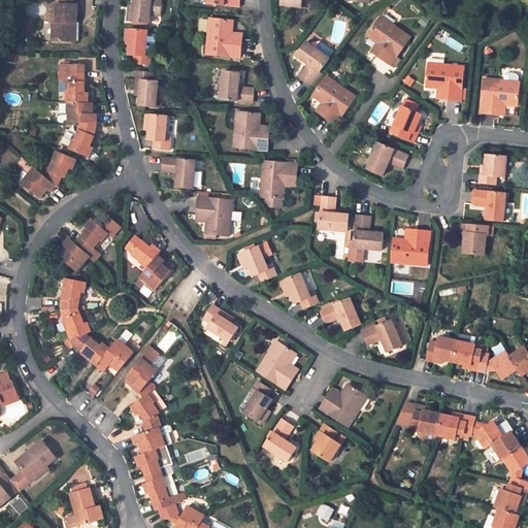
[(134,0),(134,7),(132,23),(150,24),(151,15),(152,0),(134,0)]
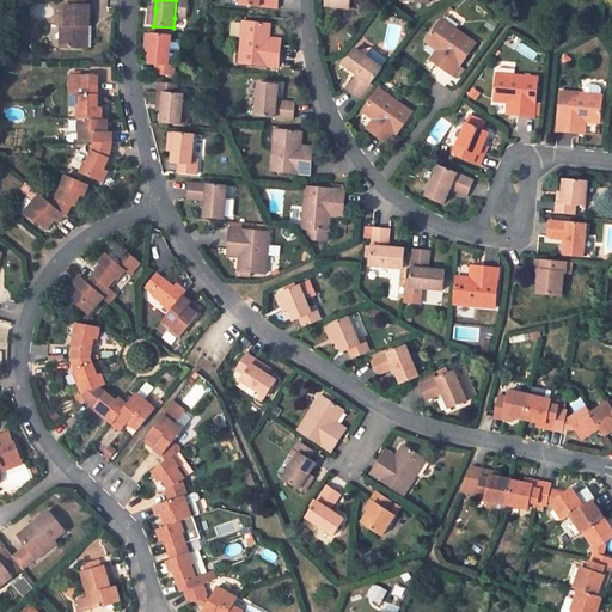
[(188,0),(176,0),(175,18),(187,19),(188,0)]
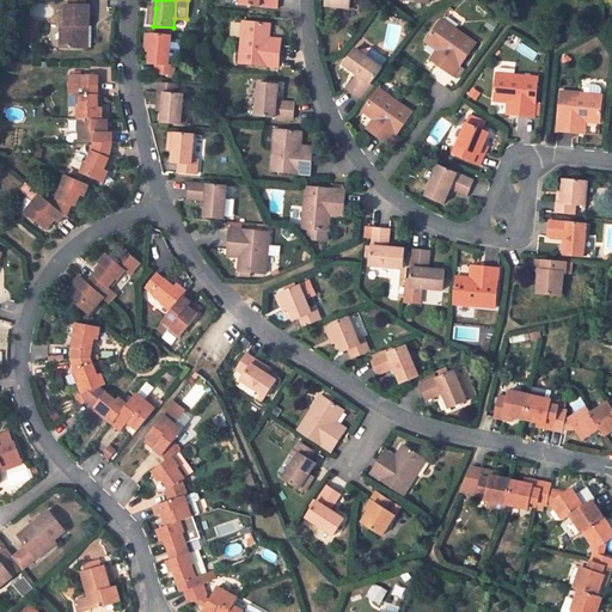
[(66,25),(61,25),(60,47),(84,47),(85,25),(89,26),(90,26),(90,5),(86,5),(71,5),(66,5),(66,25)]
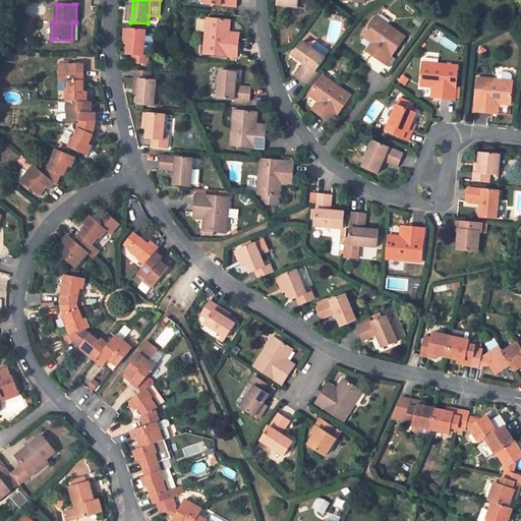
[(406,38),(377,17),(363,36),(373,43),(377,46),(371,53),(387,64),(392,57),(406,38)]
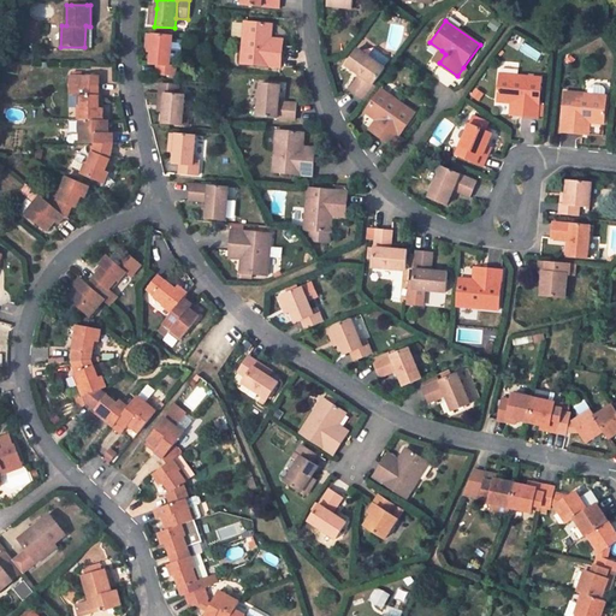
[(272,25),(246,23),(241,64),(266,67),(280,69),(283,46),(271,45),(271,39),(272,25)]
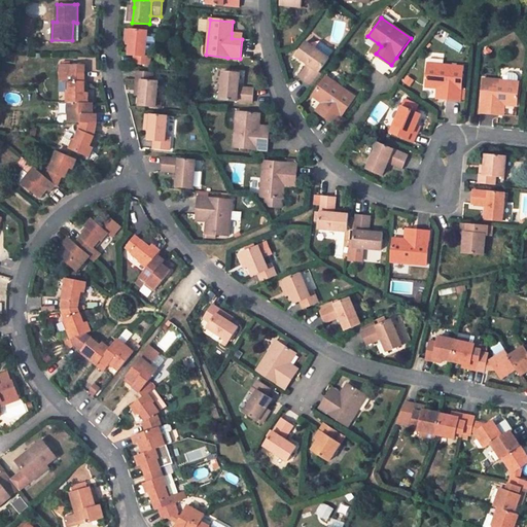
[(130,45),(129,55),(135,56),(134,64),(150,66),(151,57),(145,57),(146,51),(148,31),(131,29),(130,45)]
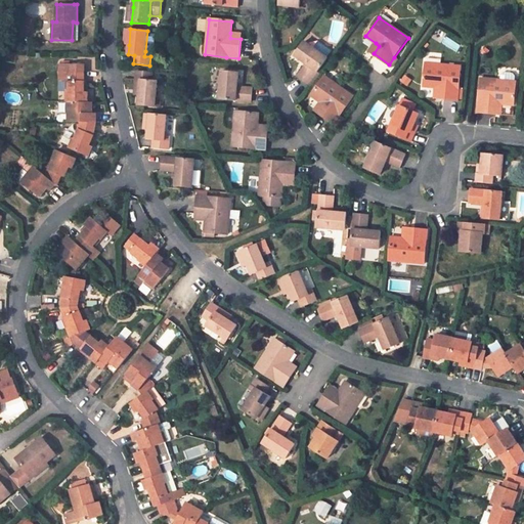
[(305,43),(296,56),(306,64),(304,69),(298,77),(309,84),(326,58),(305,43)]
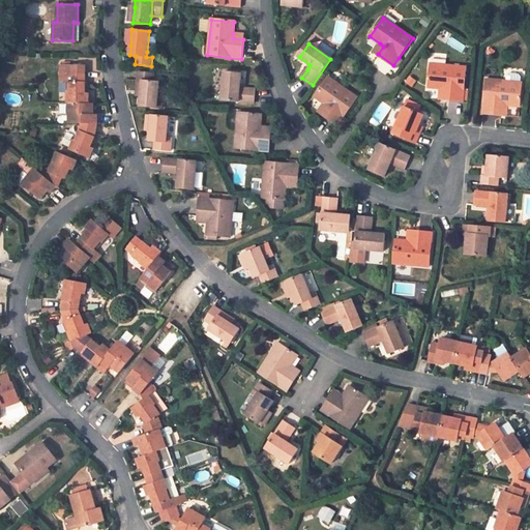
[(380,43),(374,51),(378,54),(383,47),(380,43)]
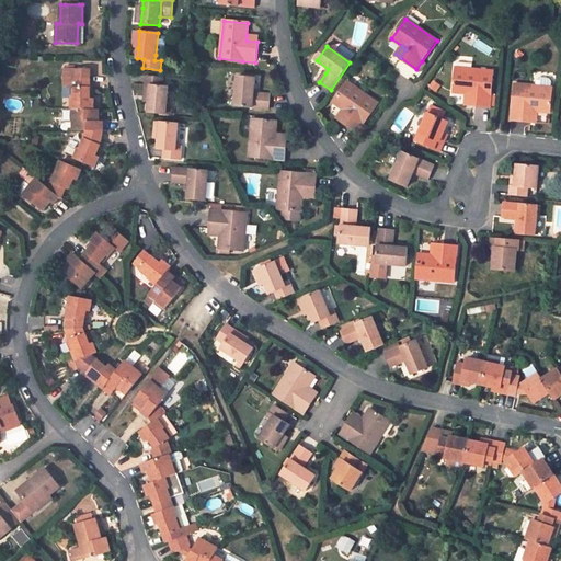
[(317,60),(313,65),(325,73),(328,69),(317,60)]
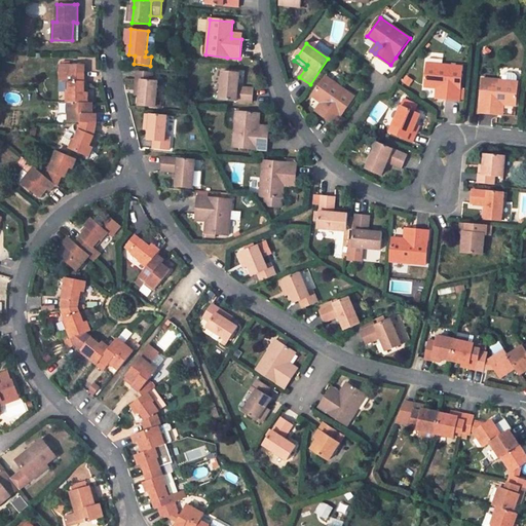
[(390,65),(393,67),(399,61),(396,58),(390,65)]
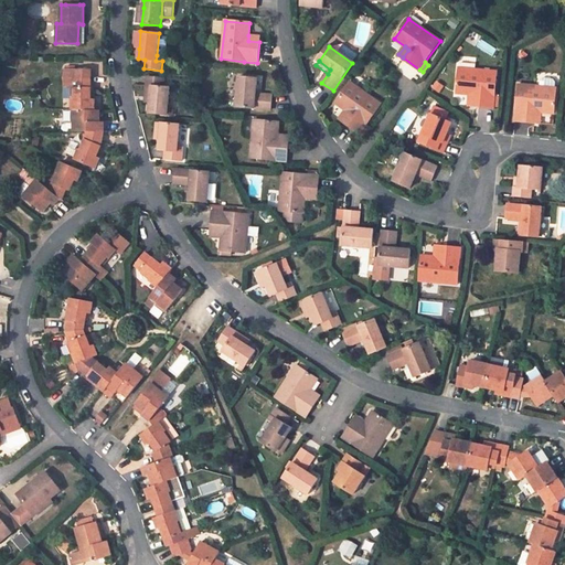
[(497,72),(459,68),(457,94),(468,95),(473,95),(472,107),(493,108),(497,72)]
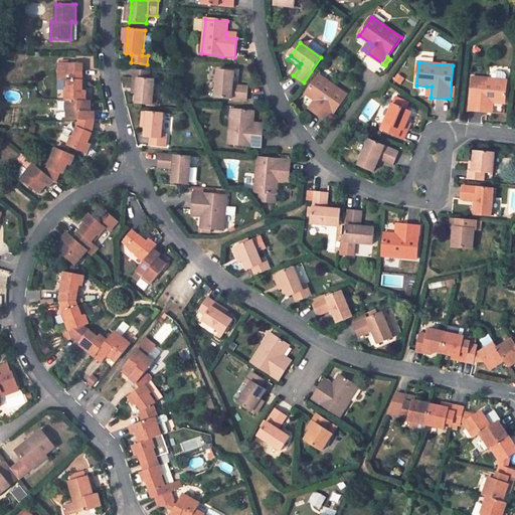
[(68,100),(87,101),(88,91),(83,91),(84,72),(84,64),(61,64),(61,72),(68,72),(68,80),(65,80),(66,100),(68,100)]
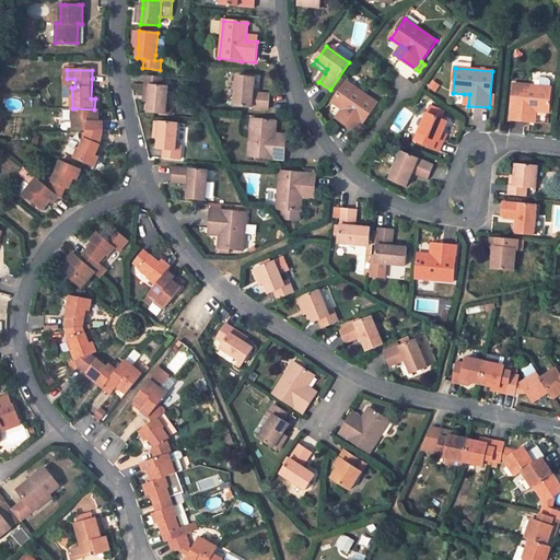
[(146,77),(144,85),(150,85),(162,86),(163,79),(146,77)]
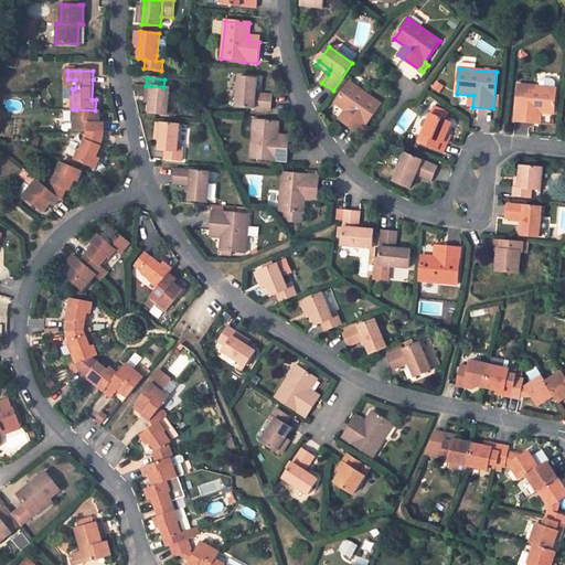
[(252,78),(240,77),(236,107),(272,110),(272,95),(256,94),(251,93),(252,78)]
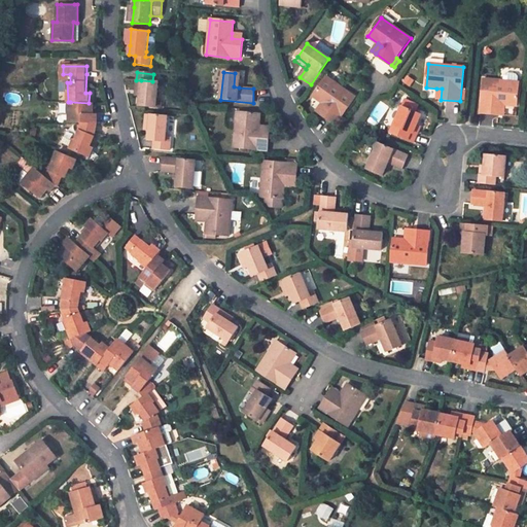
[(342,117),(355,98),(326,76),(312,96),(322,103),(326,106),(320,114),(336,126),(337,125),(342,117)]
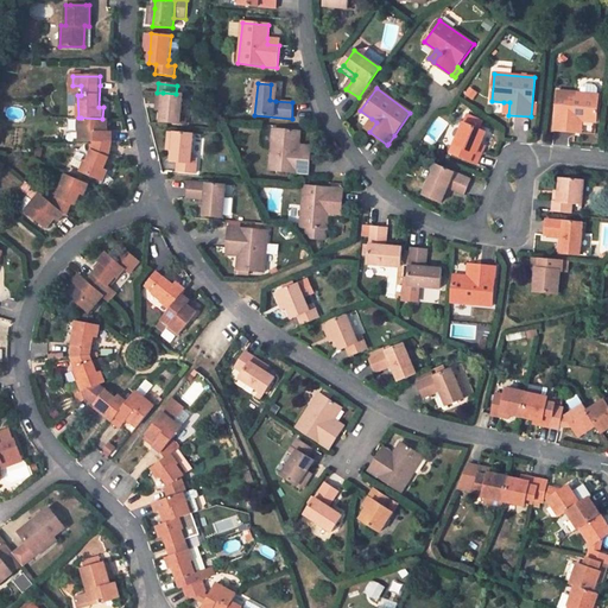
[(599,95),(558,92),(553,131),(582,134),(583,121),(589,122),(596,122),(599,95)]
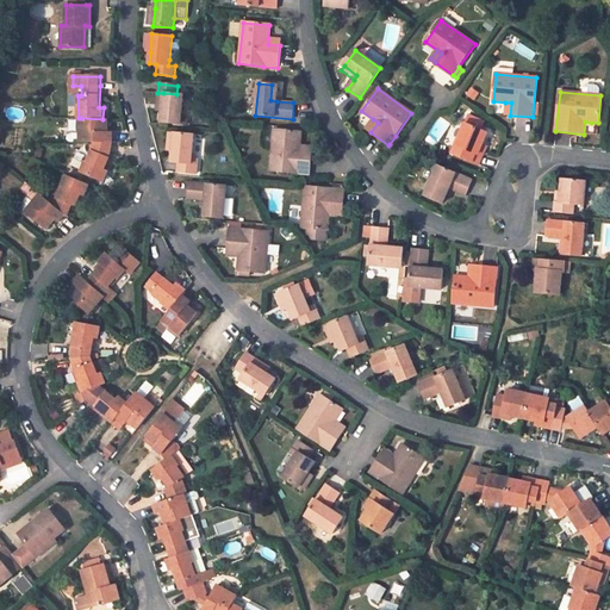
[(176,94),(163,93),(162,111),(161,123),(180,125),(181,118),(184,95),(176,94)]
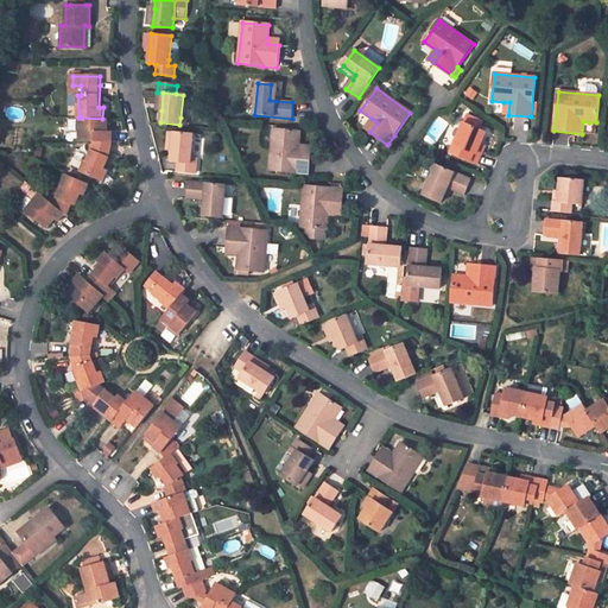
[(481,144),(486,133),(479,130),(482,122),(467,115),(463,122),(454,145),(455,146),(462,149),(460,152),(457,157),(477,165),(485,146),(481,144)]
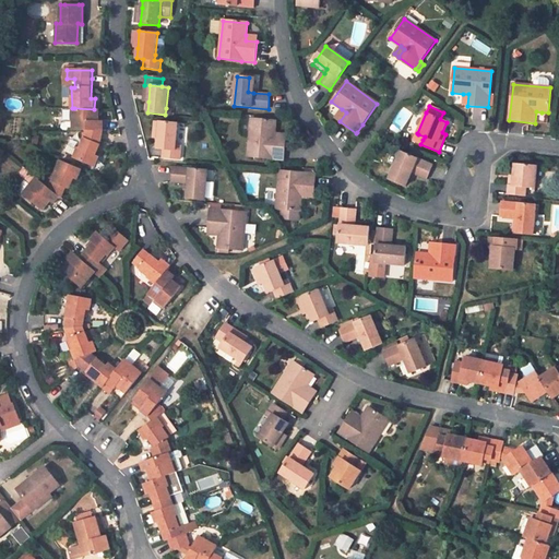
[(104,120),(99,120),(99,109),(94,109),(74,108),(72,108),(72,129),(104,130),(104,120)]
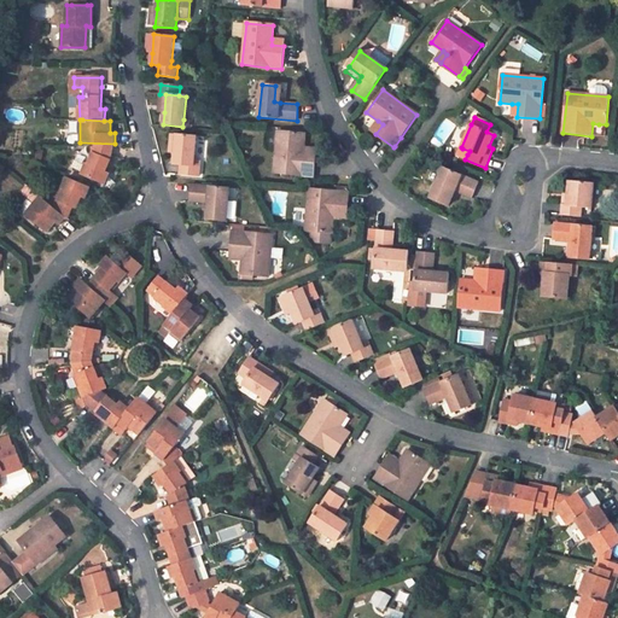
[(378,121),(371,130),(375,134),(383,124),(378,121)]
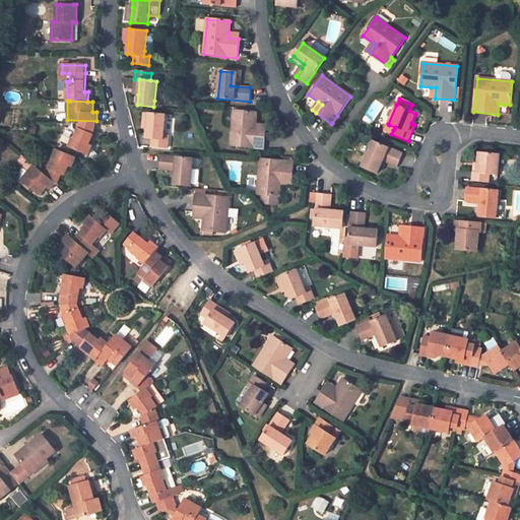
[(233,111),(224,110),(223,126),(232,127),(233,111)]
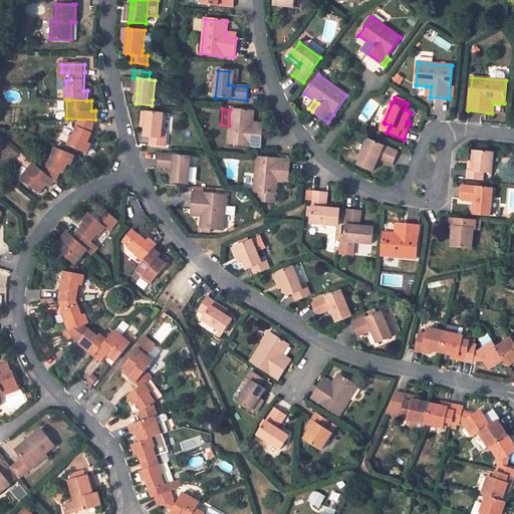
[(229,125),(228,145),(260,147),(262,130),(253,129),(253,123),(254,111),(230,109),(229,125)]
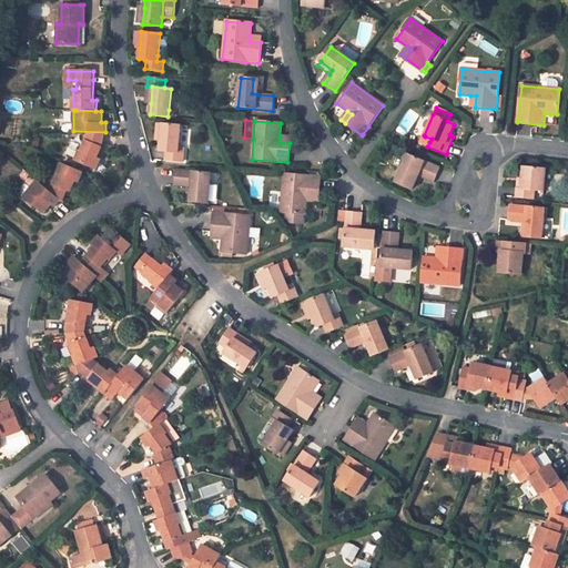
[(182,127),(162,124),(161,141),(160,151),(166,152),(165,160),(183,162),(184,153),(179,152),(180,148),(182,127)]
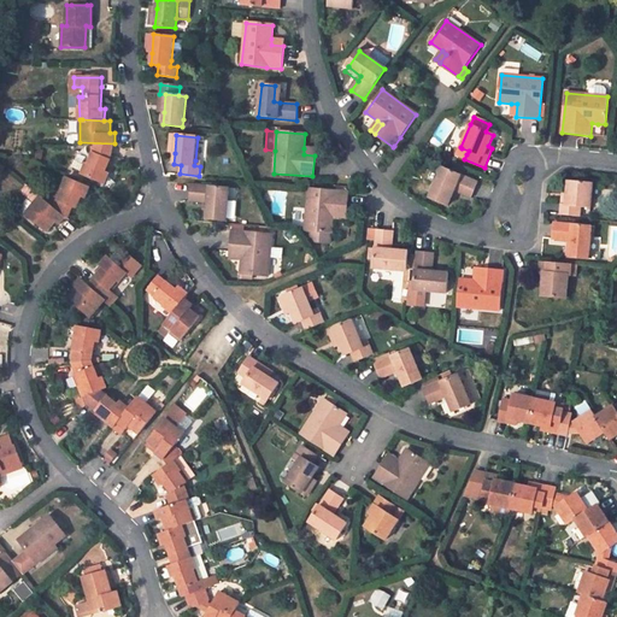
[(394,146),(398,150),(404,140),(400,137),(394,146)]
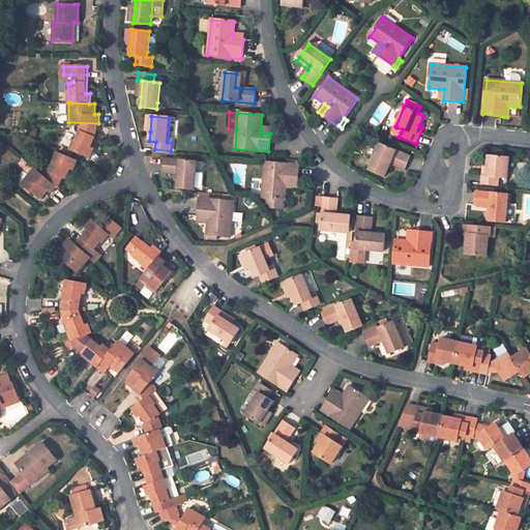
[(83,123),(82,129),(77,141),(75,140),(71,149),(91,157),(94,149),(91,147),(96,137),(98,123),(83,123)]
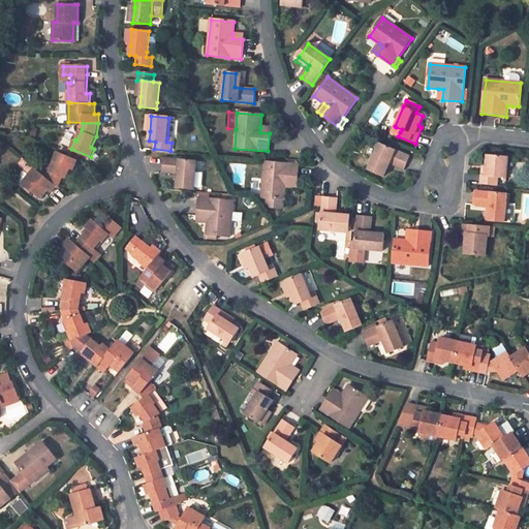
[(409,157),(379,144),(369,168),(383,176),(390,162),(393,163),(404,168),(409,157)]
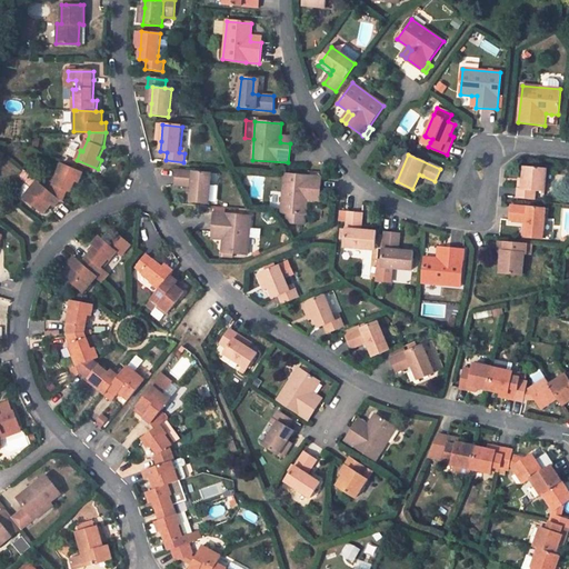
[(57,173),(59,175),(55,186),(52,185),(50,190),(61,200),(62,201),(68,190),(71,191),(76,180),(80,181),(83,172),(61,163),(57,173)]
